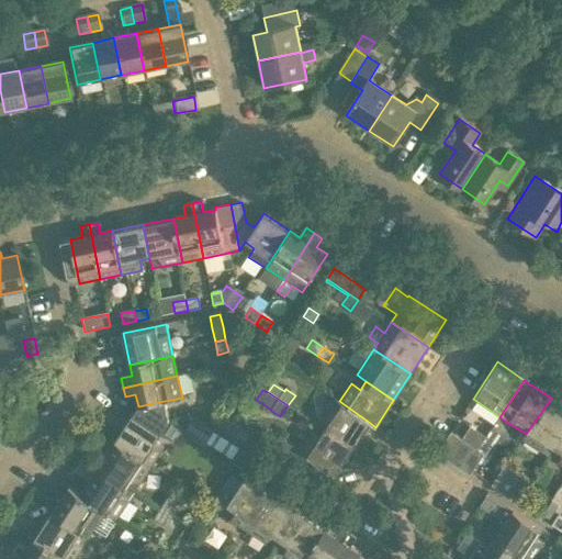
[(324,431),(352,449),(370,423),(339,401),(333,398),(321,416),(329,422),(324,431)]
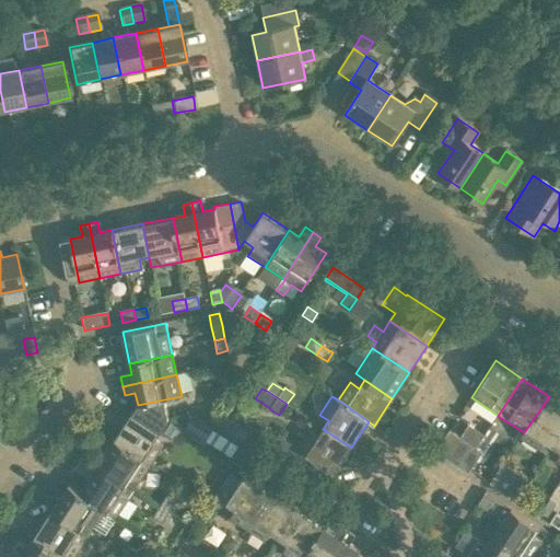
[(164,399),(138,405),(131,414),(160,432),(167,419),(164,399)]
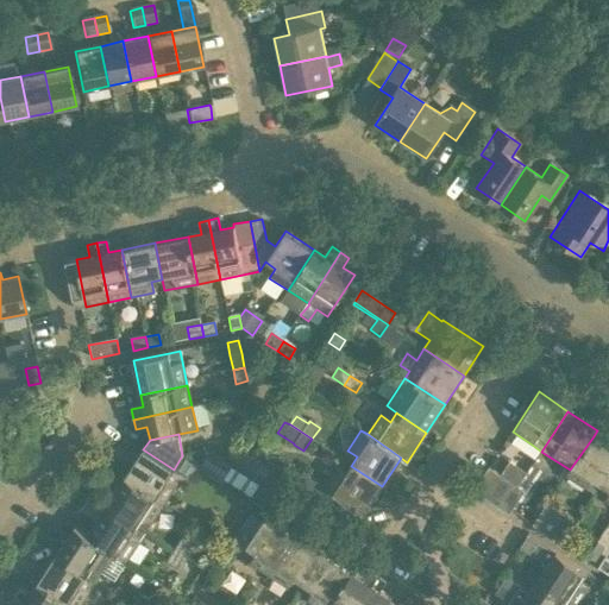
[(601,486),(608,472),(608,447),(594,436),(570,470),(565,476),(585,490),(591,480),(601,486)]
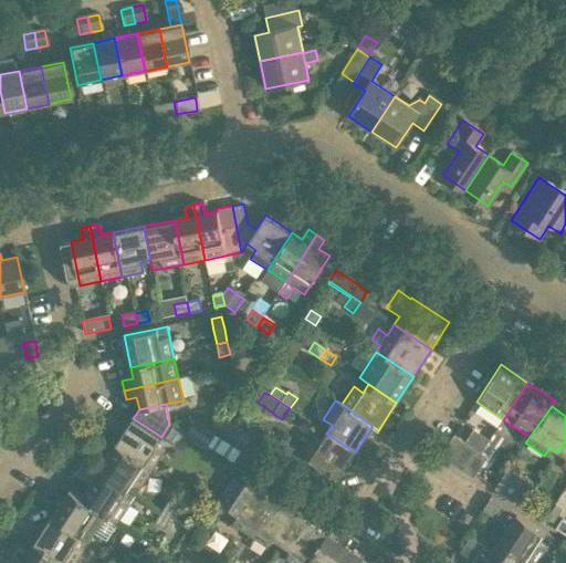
[(161,437),(133,418),(115,446),(153,470),(165,451),(156,446),(161,437)]
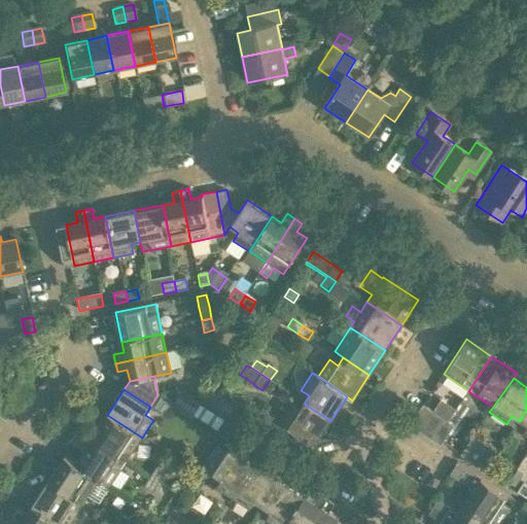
[(179,396),(174,405),(192,416),(200,406),(191,400),(189,403),(179,396)]
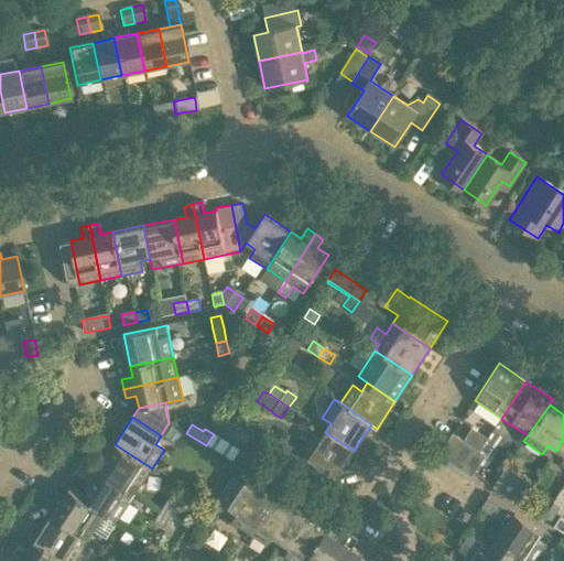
[(336,477),(354,451),(325,432),(320,440),(311,434),(299,453),(327,472),(336,477)]
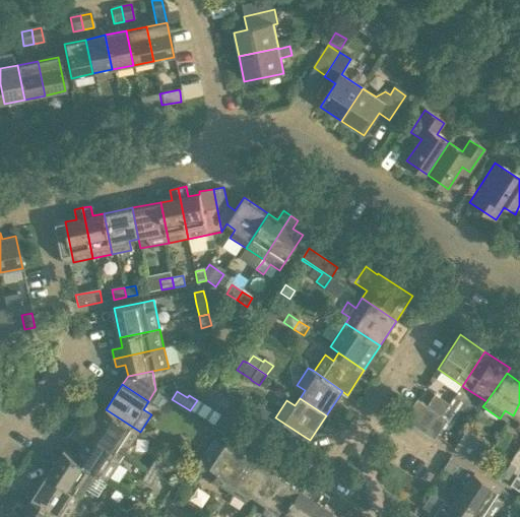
[(403,421),(413,428),(428,407),(416,400),(403,421)]
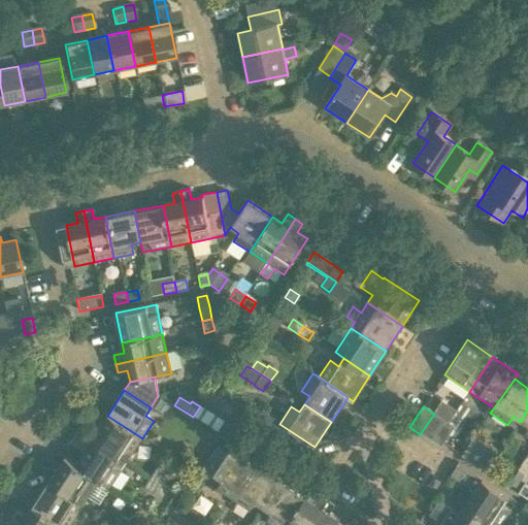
[(217,432),(224,422),(207,412),(200,422),(217,432)]
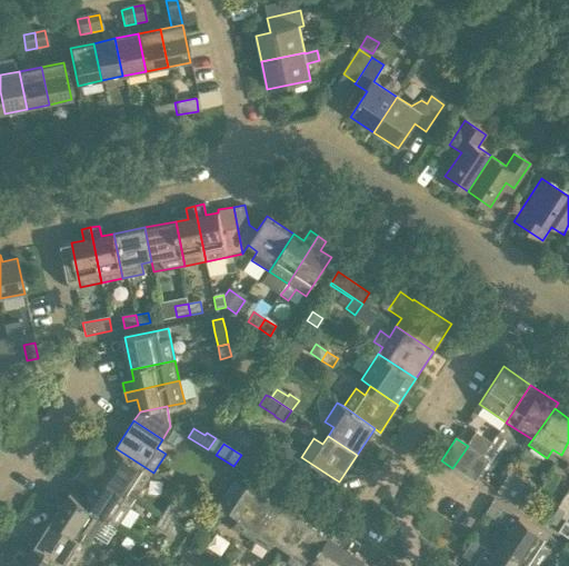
[(281,444),(277,452),(326,484),(326,483),(330,476),(301,457),(281,444)]
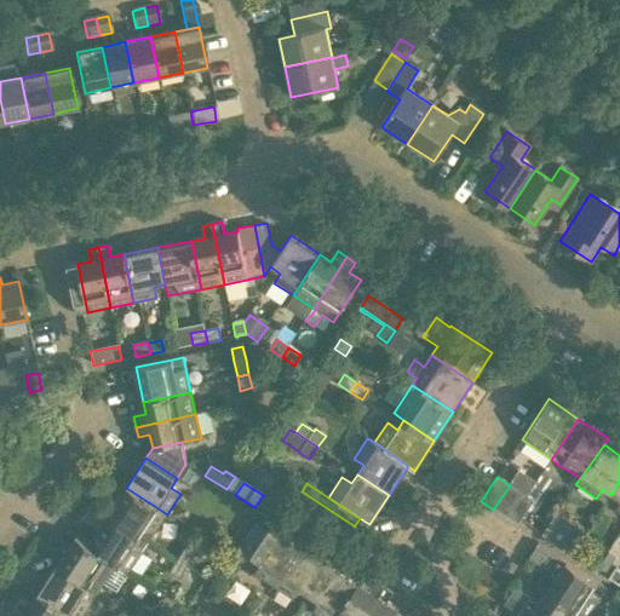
[(510,485),(493,510),(505,517),(521,493),(510,485)]
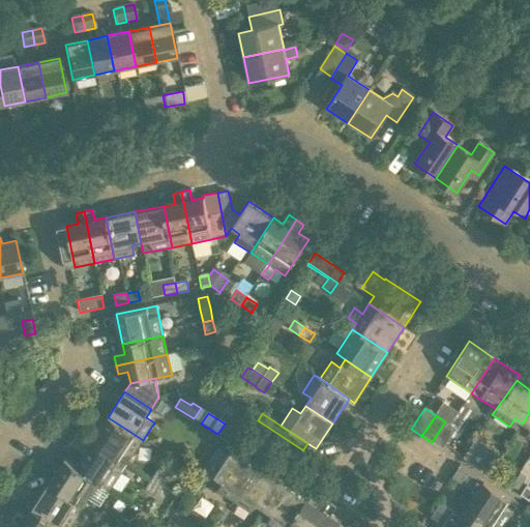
[(143,440),(108,417),(91,442),(118,460),(123,451),(131,457),(143,440)]
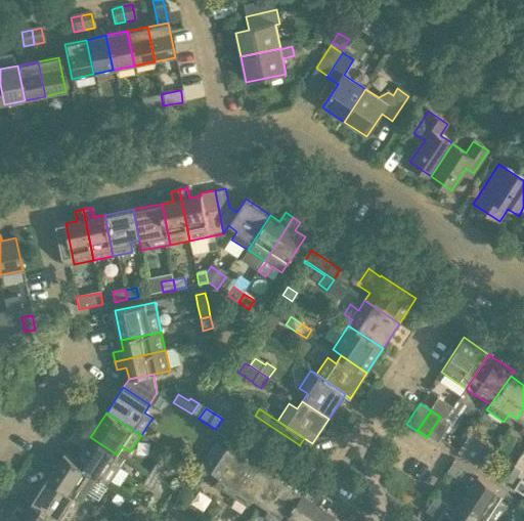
[(451,424),(440,417),(427,437),(437,444),(451,424)]
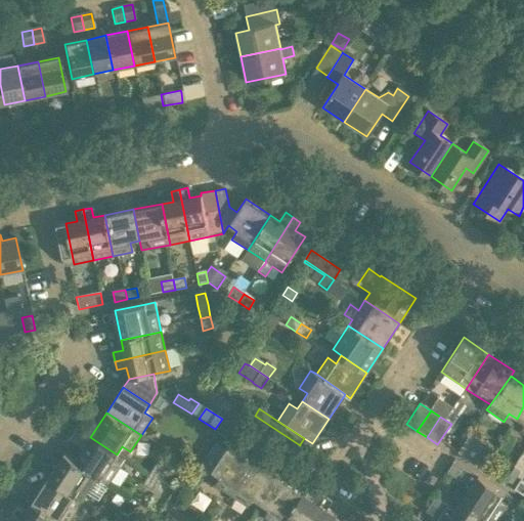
[(483,470),(488,461),(496,449),(473,433),(460,453),(483,470)]
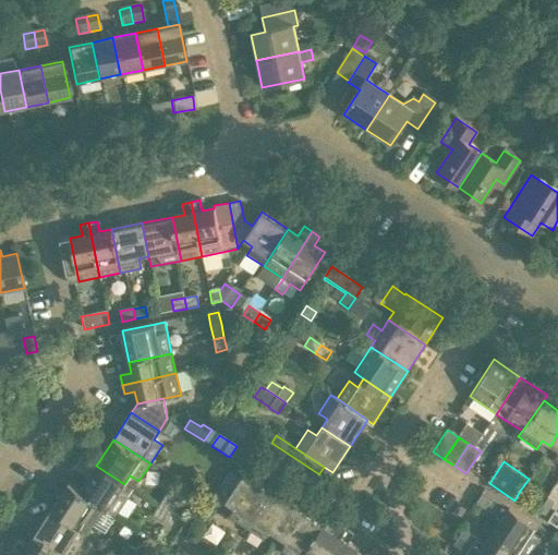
[(105,509),(116,516),(133,490),(124,484),(96,466),(79,491),(105,509)]
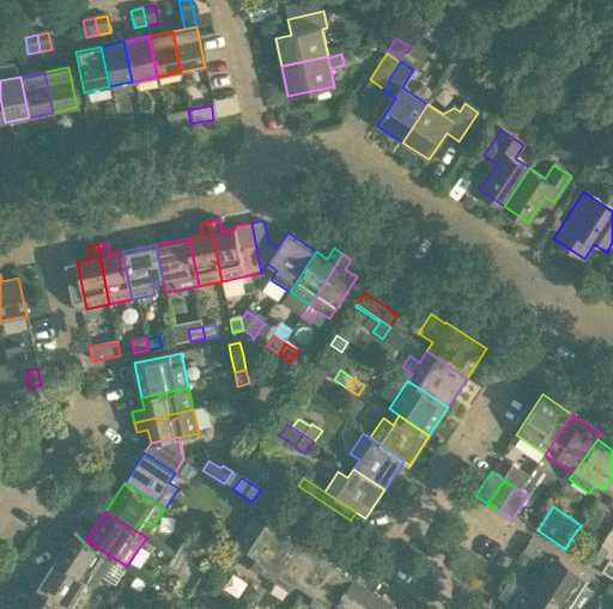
[(250,567),(271,580),(297,540),(267,521),(262,528),(250,519),(230,552),(234,554),(247,553),(247,552),(256,558),(250,567)]
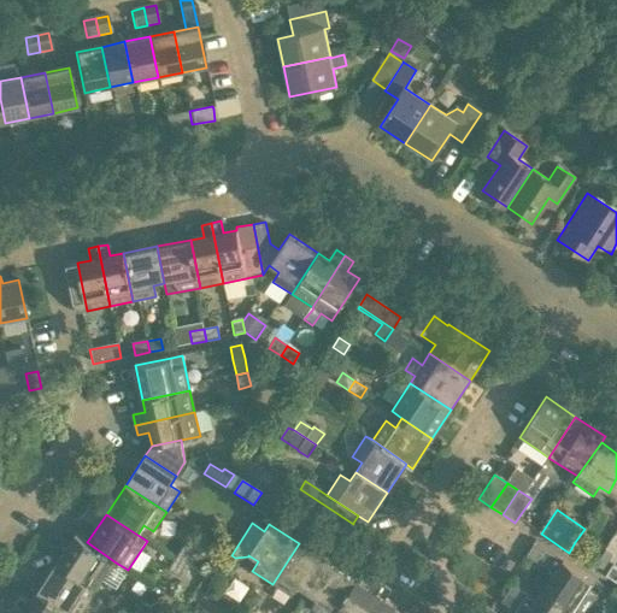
[(210,531),(213,543),(227,540),(223,528),(210,531)]
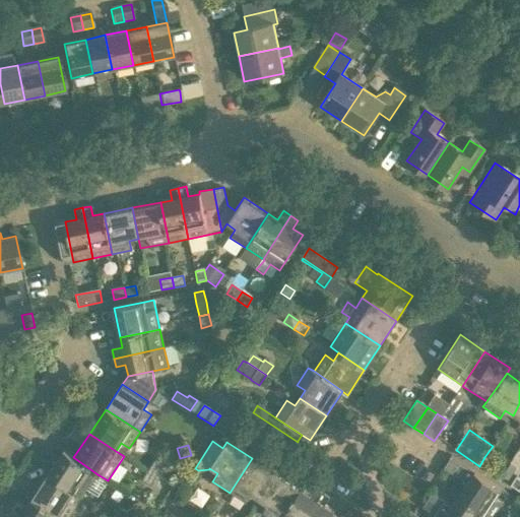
[(78,486),(86,491),(98,474),(73,457),(64,450),(47,475),(73,493),(78,486)]
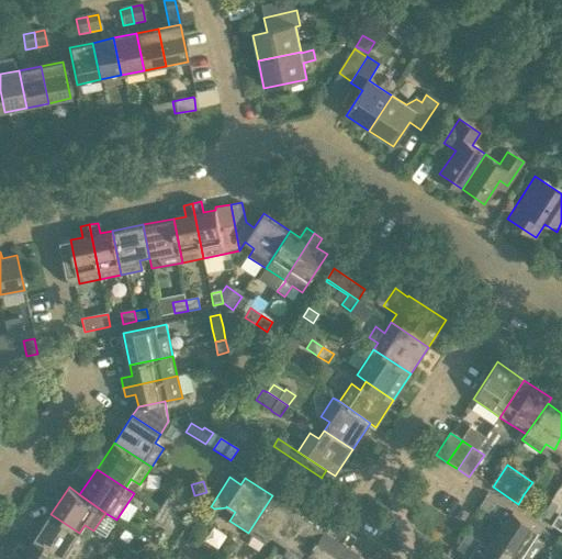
[(506,521),(495,538),(526,558),(535,558),(544,545),(536,539),(541,529),(513,511),(487,494),(479,507),(497,520),(499,516),(506,521)]
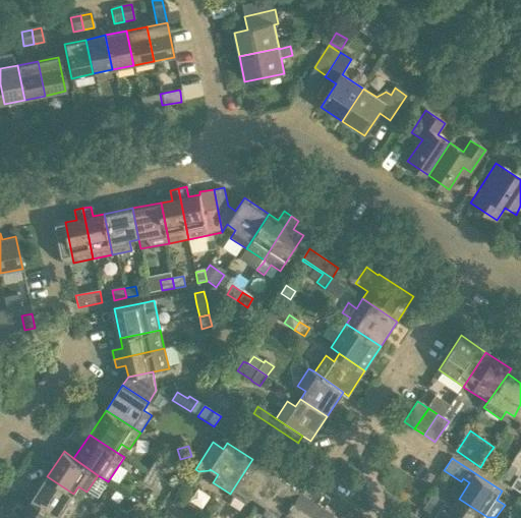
[(496,465),(485,458),(480,467),(490,473),(496,465)]
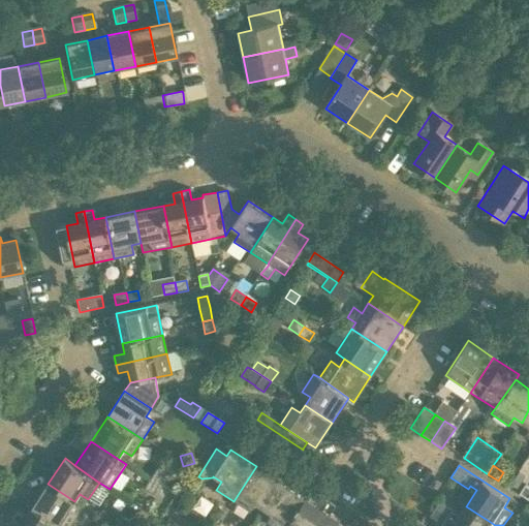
[(263,509),(281,483),(256,466),(234,501),(250,513),(255,504),(263,509)]
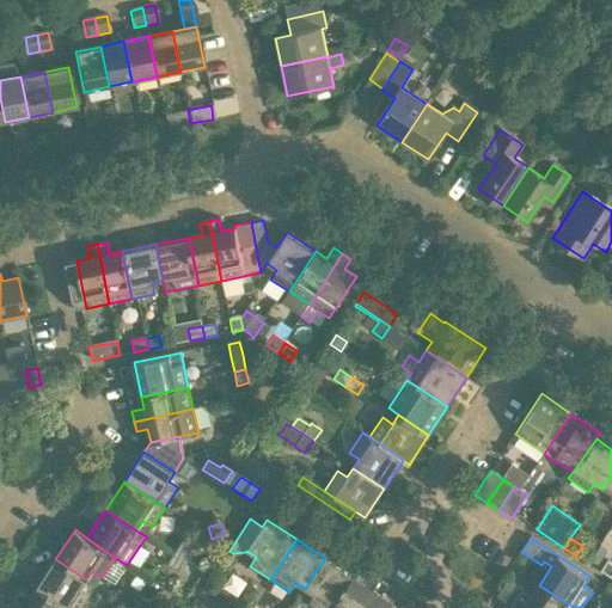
[(182,542),(175,554),(184,560),(193,548),(182,542)]
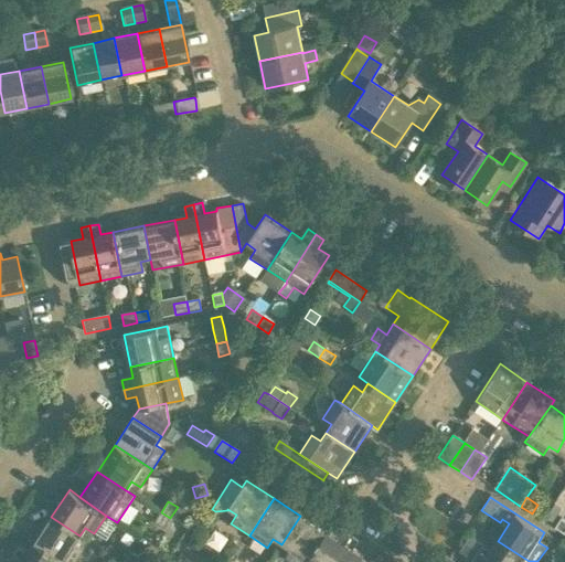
[(162,529),(170,518),(161,512),(153,523),(162,529)]
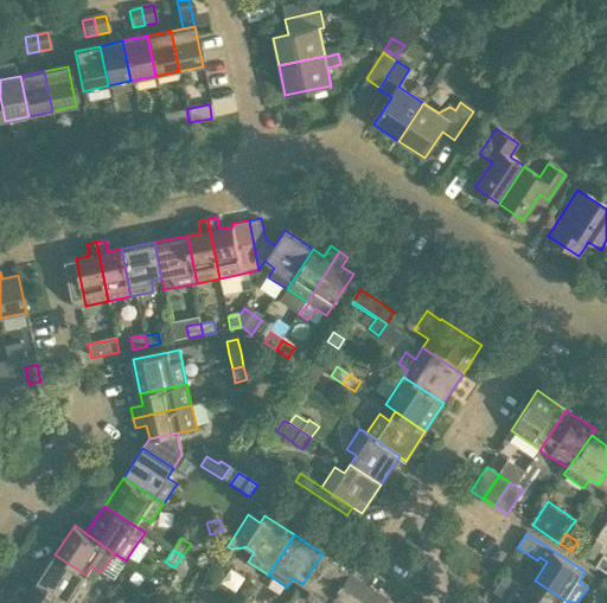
[(330,602),(351,571),(323,553),(302,584),(312,590),(305,600),(310,602),(330,602)]
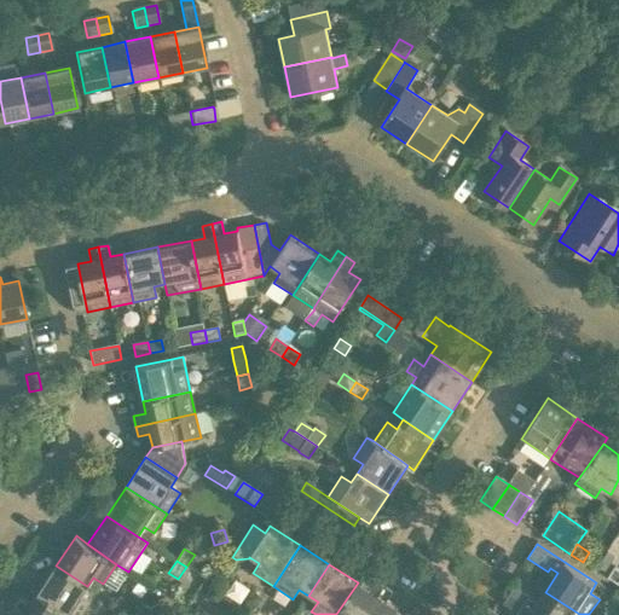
[(87,586),(56,566),(36,595),(67,614),(82,614),(91,602),(81,596),(87,586)]
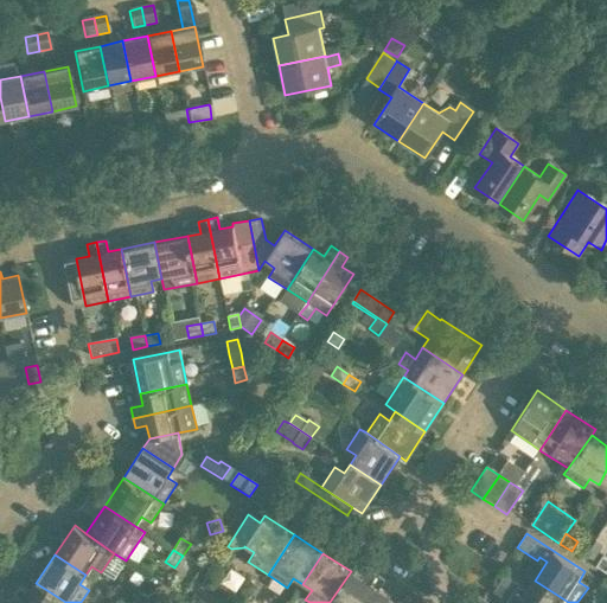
[(595,566),(606,575),(606,573),(606,560),(602,557),(595,566)]
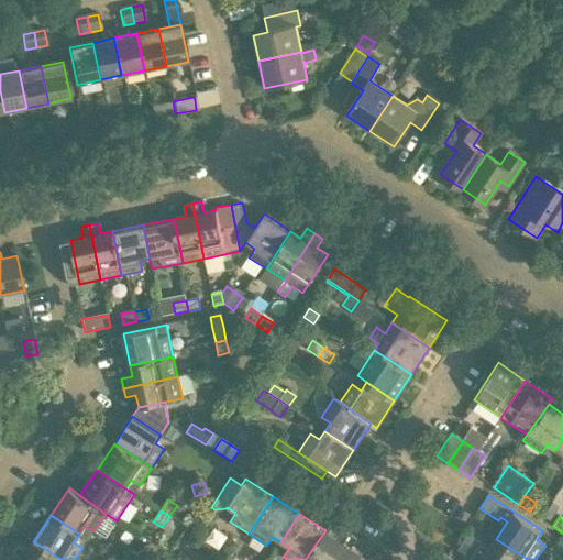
[(326,530),(306,559),(331,559),(349,534),(341,528),(335,537),(326,530)]
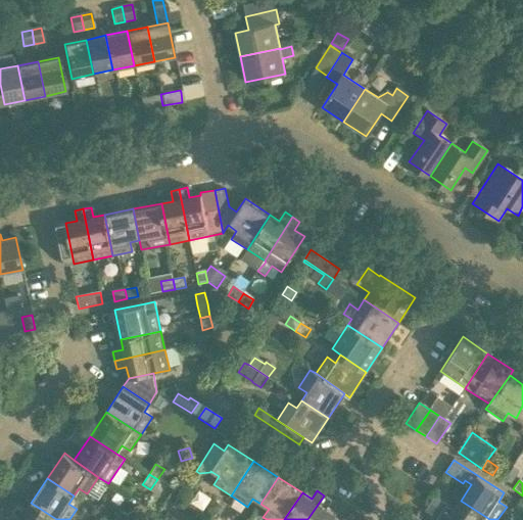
[(324,495),(307,519),(331,519),(335,514),(326,509),(332,500),(324,495)]
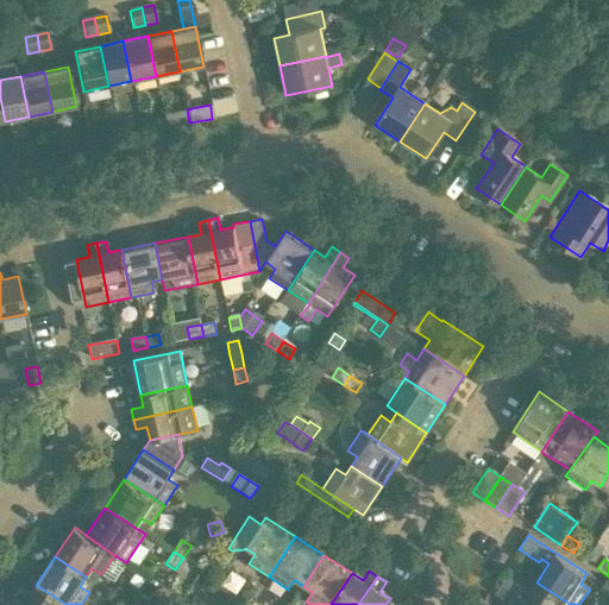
[(501,586),(528,604),(570,604),(537,583),(529,593),(506,578),(501,586)]
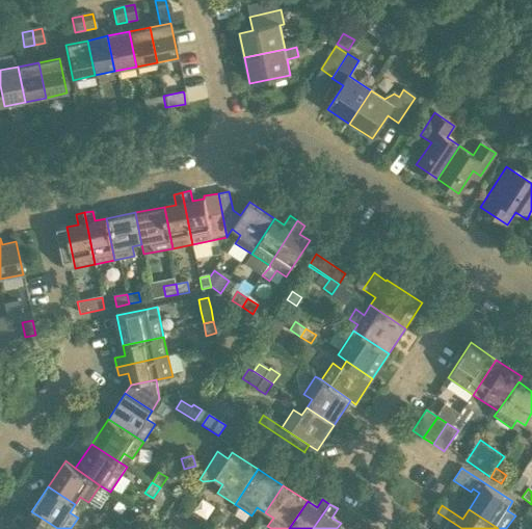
[(12,522),(22,528),(57,528),(31,511),(26,521),(17,514),(12,522)]
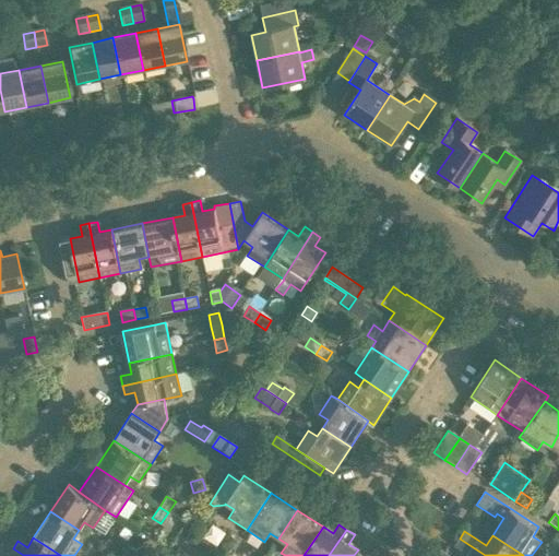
[(485,555),(460,539),(454,547),(466,555),(485,555)]
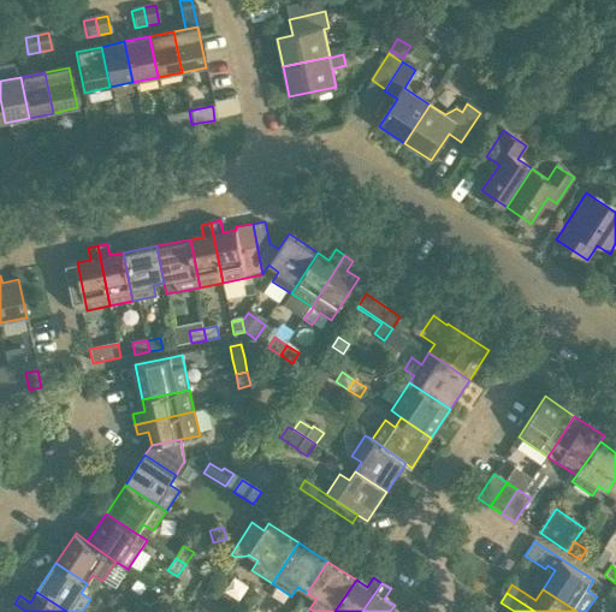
[(141,601),(135,611),(149,611),(152,608),(141,601)]
